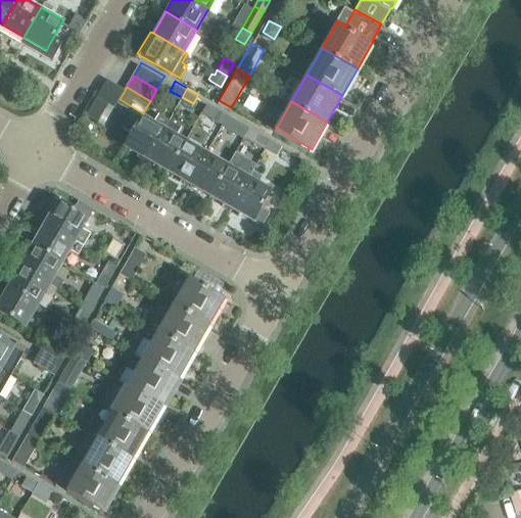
[(212,114),(224,122),(229,112),(217,106),(212,114)]
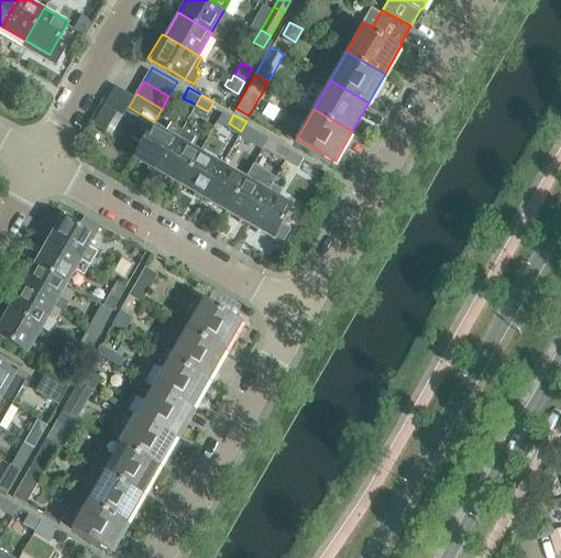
[(135,154),(158,167),(184,126),(172,119),(166,129),(154,122),(135,154)]
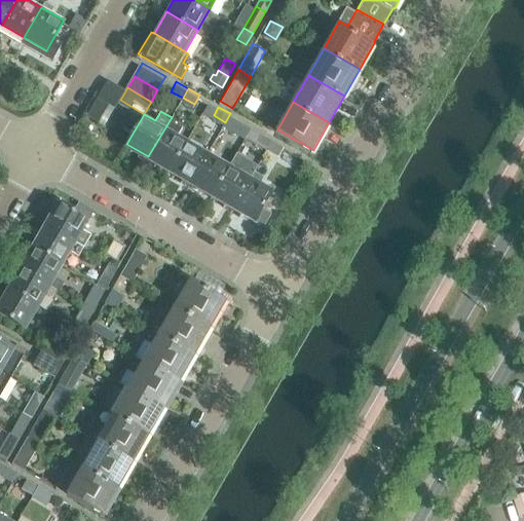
[(225,122),(247,134),(252,125),(230,113),(225,122)]
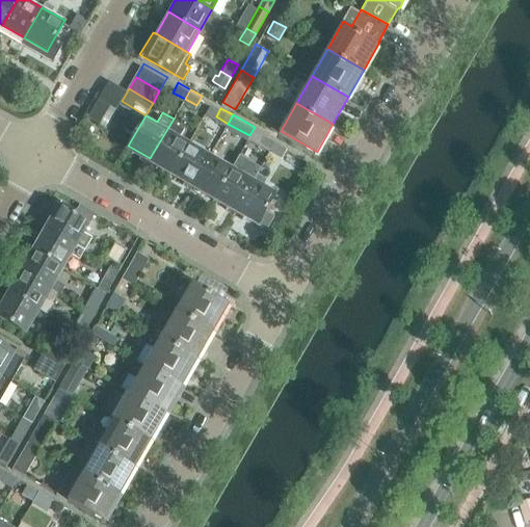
[(174,119),(150,158),(171,170),(189,140),(180,135),(185,126),(174,119)]
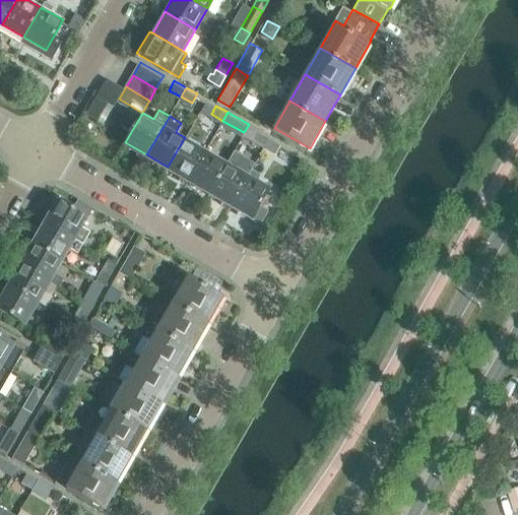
[(269,136),(249,124),(244,132),(265,144),(269,136)]
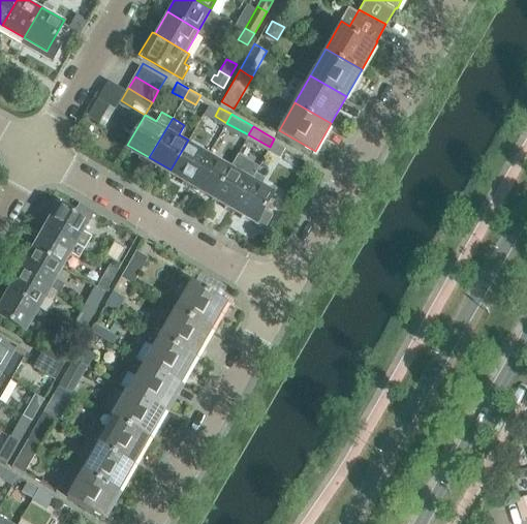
[(286,146),(274,139),(270,147),(281,154),(286,146)]
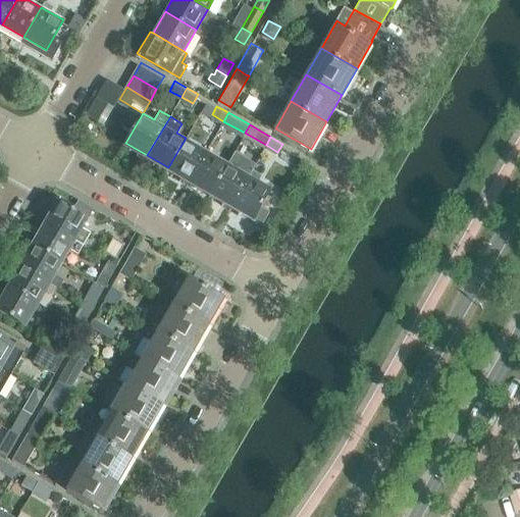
[(168,167),(190,179),(207,150),(186,138),(168,167)]
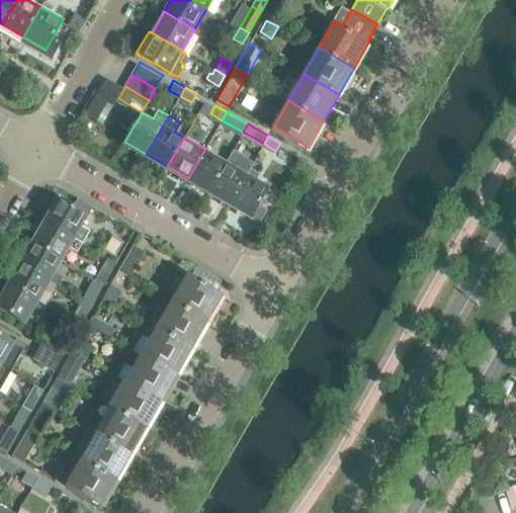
[(188,178),(209,190),(227,161),(205,149),(188,178)]
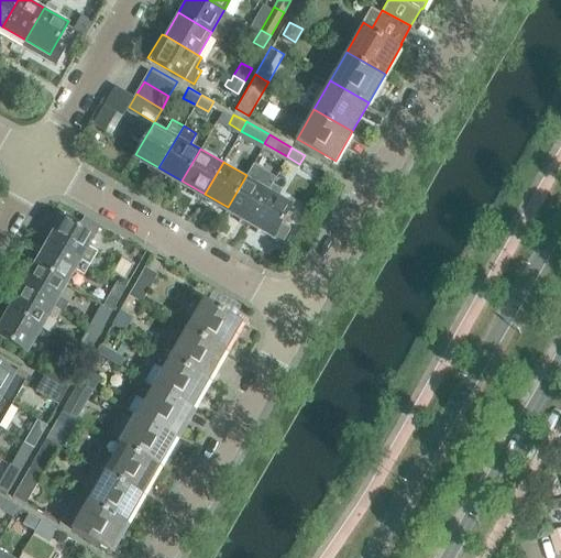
[(268,188),(246,175),(228,207),(250,220),(268,188)]
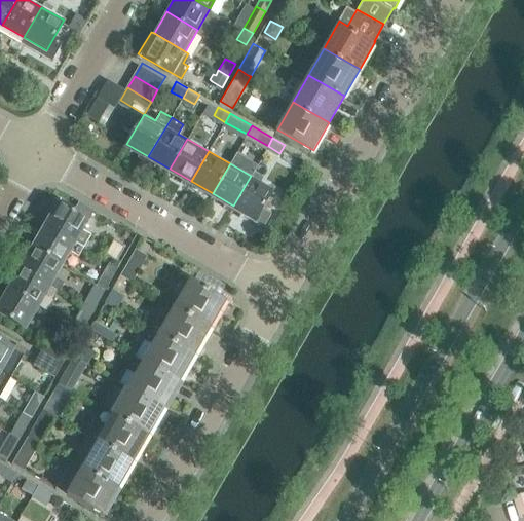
[(255,168),(251,176),(233,206),(264,224),(272,210),(263,205),(268,195),(272,188),(260,181),(264,174),(255,168)]
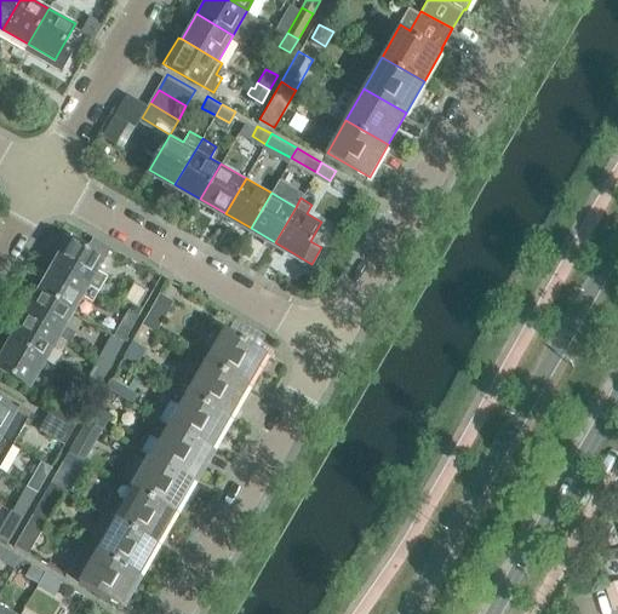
[(55,260),(90,281),(101,287),(109,274),(97,268),(104,256),(85,245),(89,240),(72,230),(55,260)]
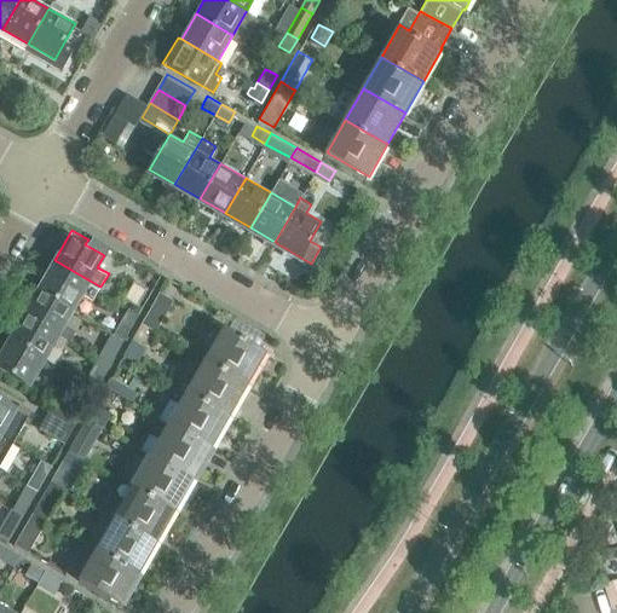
[(321,247),(327,236),(316,230),(310,241),(321,247)]
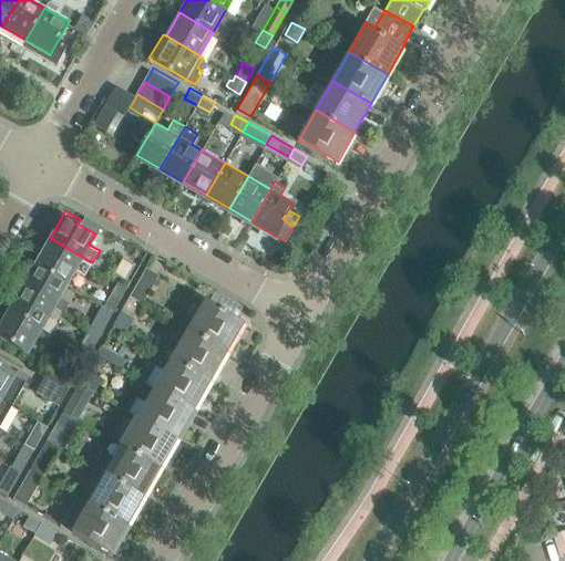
[(50,238),(37,261),(69,280),(76,268),(85,273),(92,263),(82,258),(82,257),(50,238)]
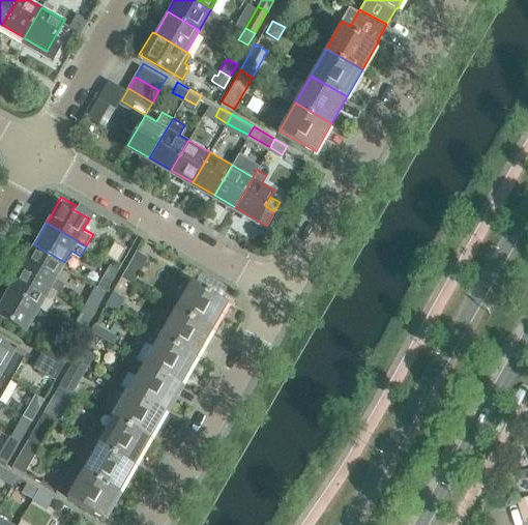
[(22,266),(52,284),(61,289),(66,281),(56,275),(64,262),(34,244),(22,266)]
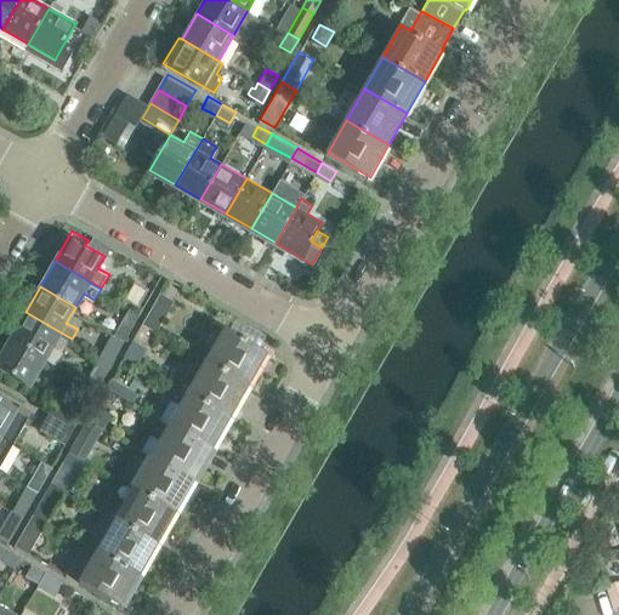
[(162,290),(142,323),(149,326),(149,325),(158,330),(176,299),(162,290)]
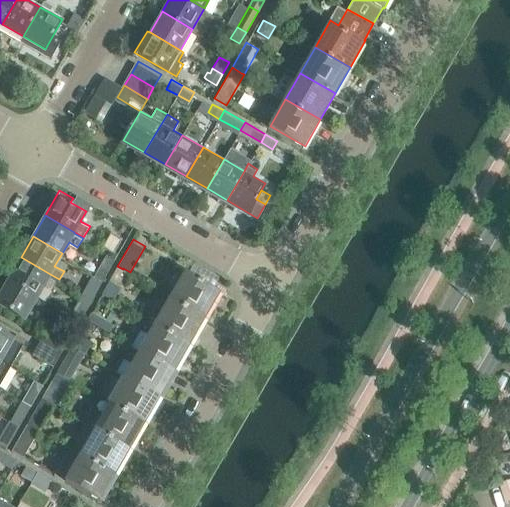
[(107,251),(95,272),(105,278),(117,257),(107,251)]
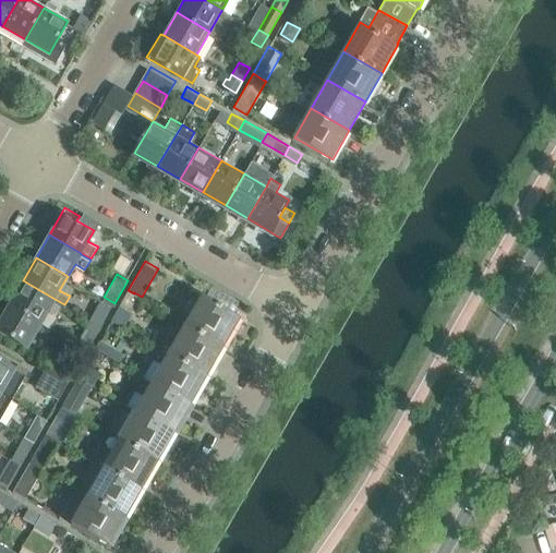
[(23,280),(10,303),(41,322),(55,299),(23,280)]
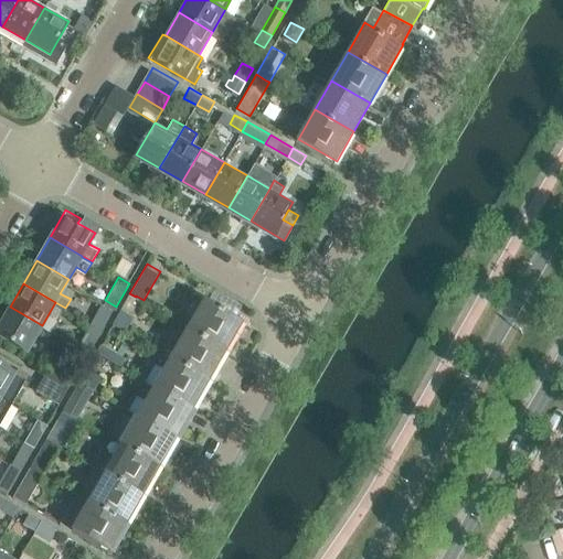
[(127,311),(136,297),(129,293),(121,308),(120,307),(113,321),(126,330),(135,315),(127,311)]
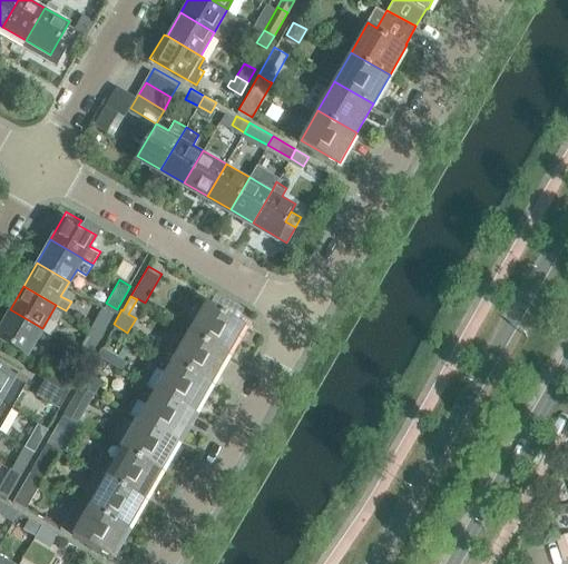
[(207,299),(189,329),(228,352),(245,322),(207,299)]
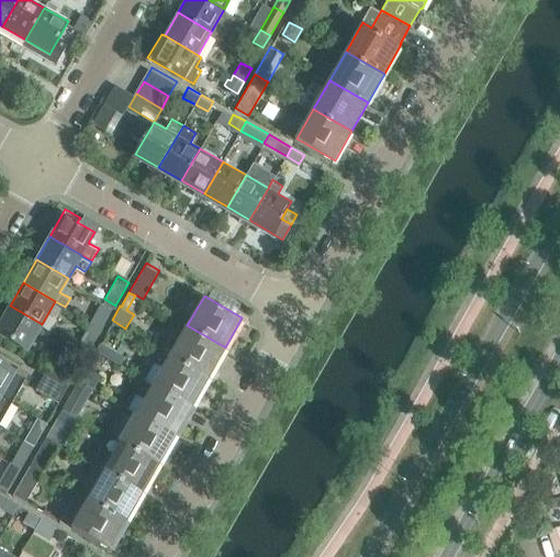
[(115,305),(104,299),(91,322),(101,329),(115,305)]
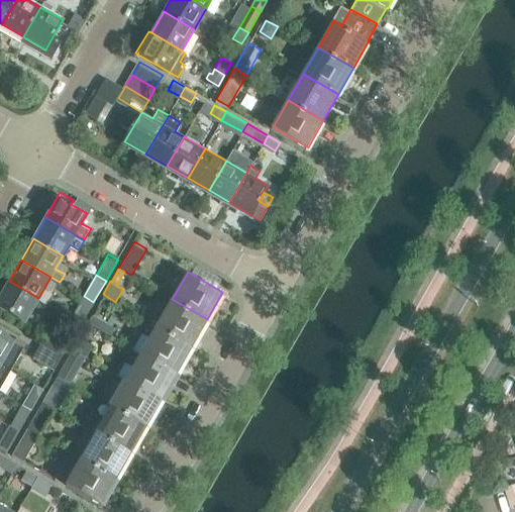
[(9,281),(0,296),(0,305),(25,320),(38,298),(9,281)]
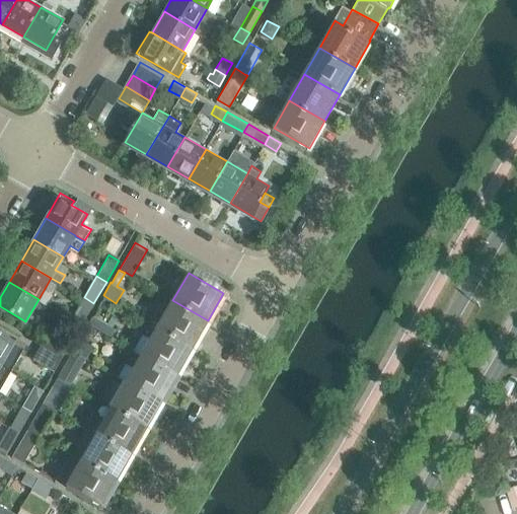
[(96,307),(108,315),(116,303),(103,295),(96,307)]
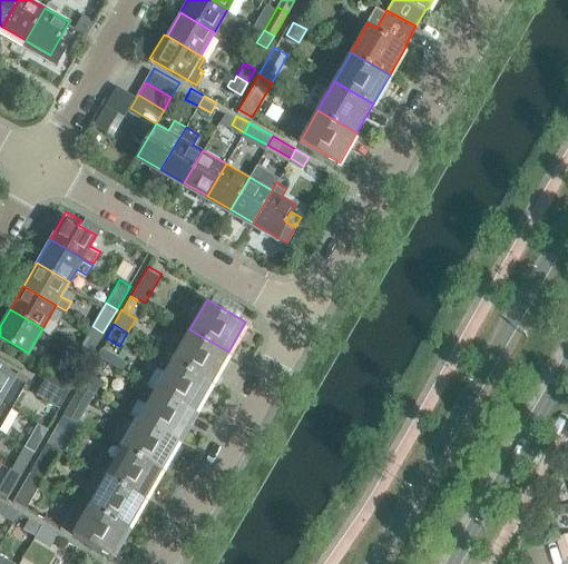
[(89,356),(103,333),(92,326),(79,349),(89,356)]
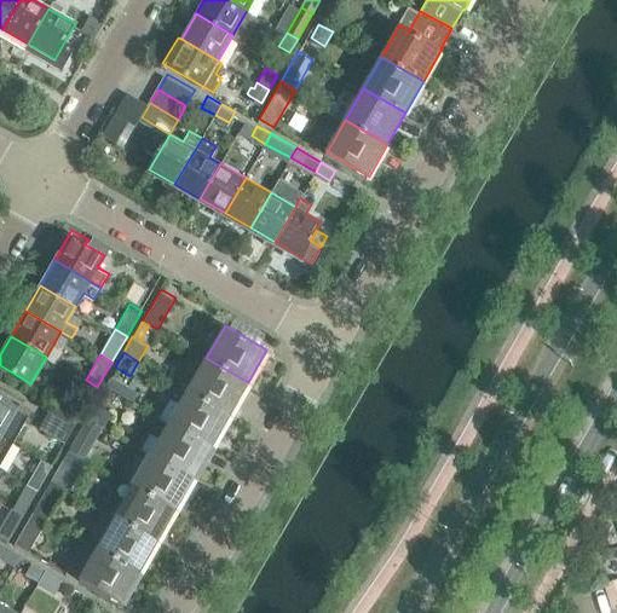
[(188,389),(230,414),(248,382),(206,358),(188,389)]
